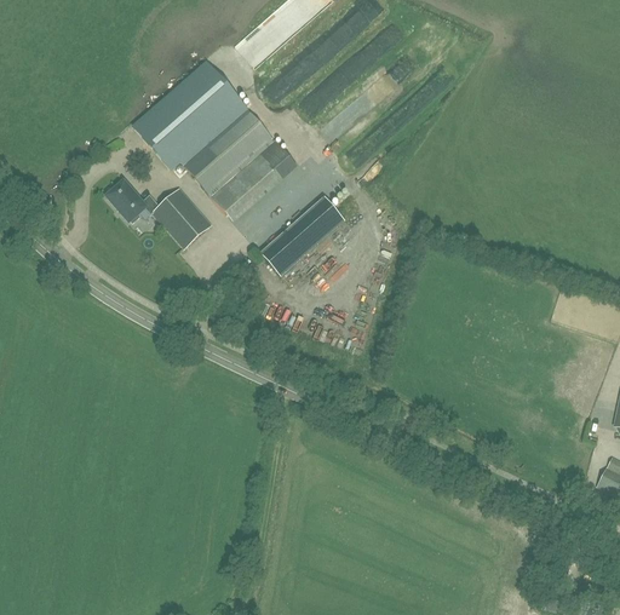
[(224,211),(287,156),(205,61),(133,124),(171,167),(179,160),(224,212),(225,211),(224,211)]
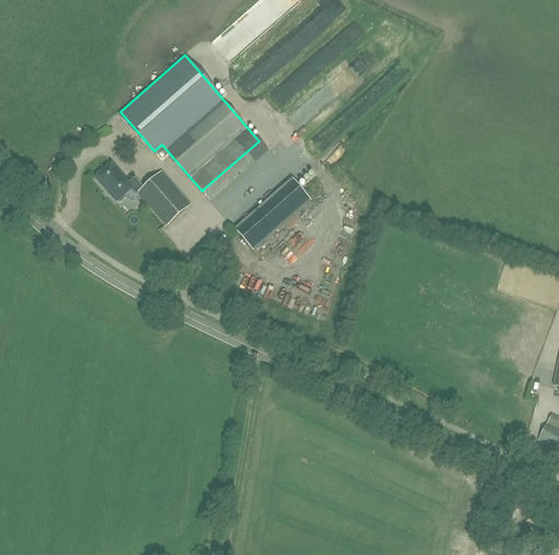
[(313,156),(307,162),(311,168),(319,164),(313,156)]
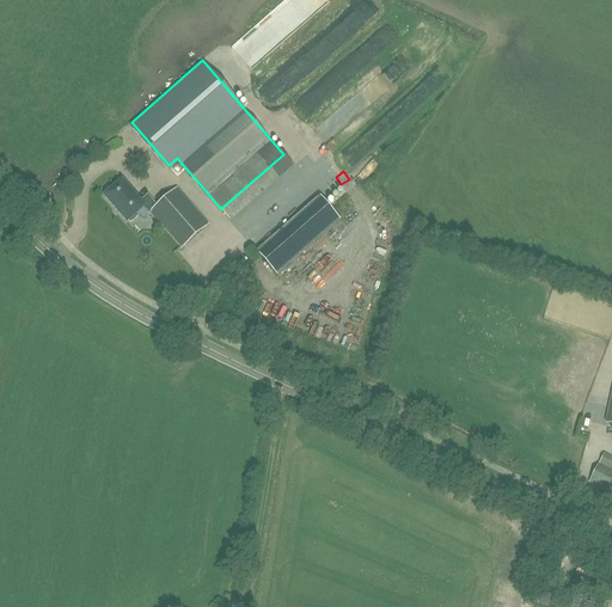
[(104,192),(116,206),(127,218),(129,216),(130,219),(138,212),(136,210),(144,204),(148,210),(151,209),(182,244),(208,221),(177,185),(157,202),(147,190),(139,198),(121,178),(104,192)]
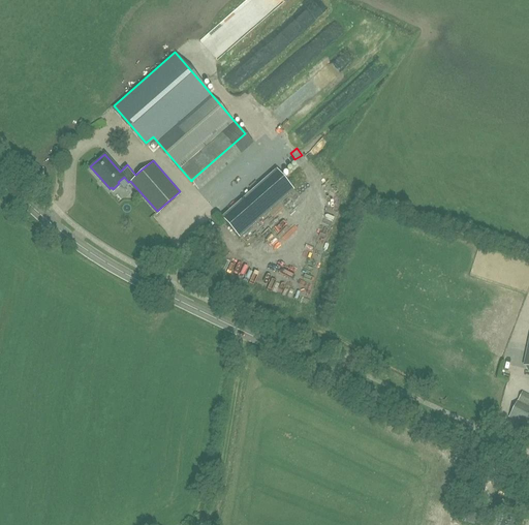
[(222,212),(242,235),(296,187),(273,161),(236,193),(239,197),(222,212)]
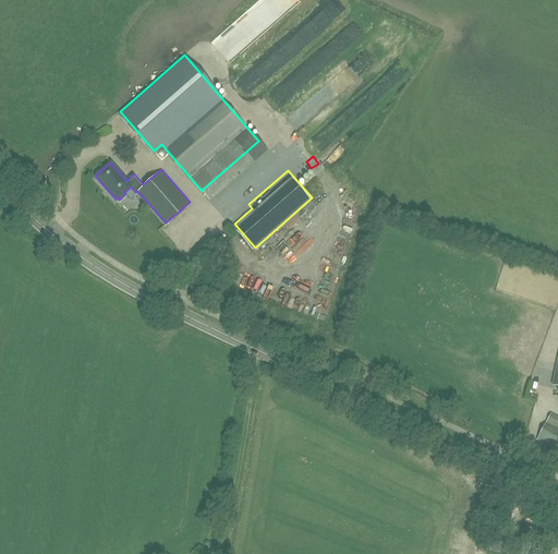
[(554,445),(557,436),(557,425),(545,419),(536,436),(554,445)]
